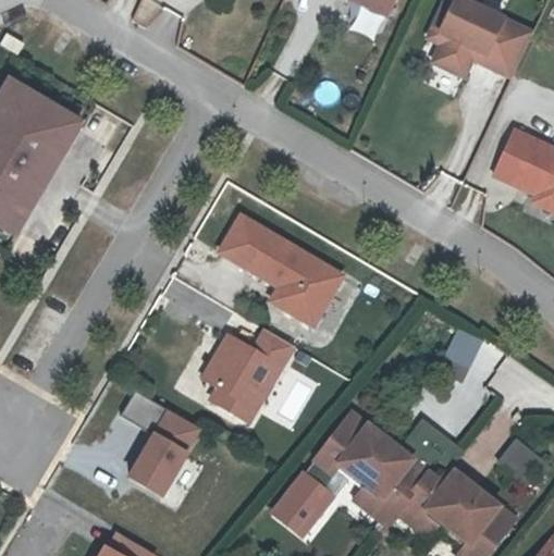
[(361,0),(393,14),(399,0),(361,0)]
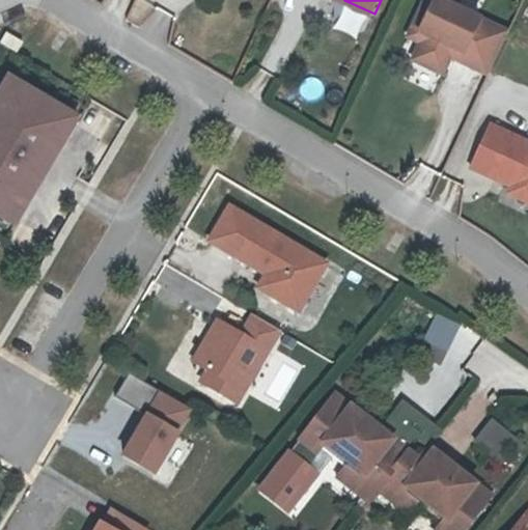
[(492,74),(511,30),(459,5),(462,0),(428,0),(417,25),(423,28),(425,38),(423,42),(416,58),(445,73),(453,55),(457,47),(466,51),(462,59),(492,74)]
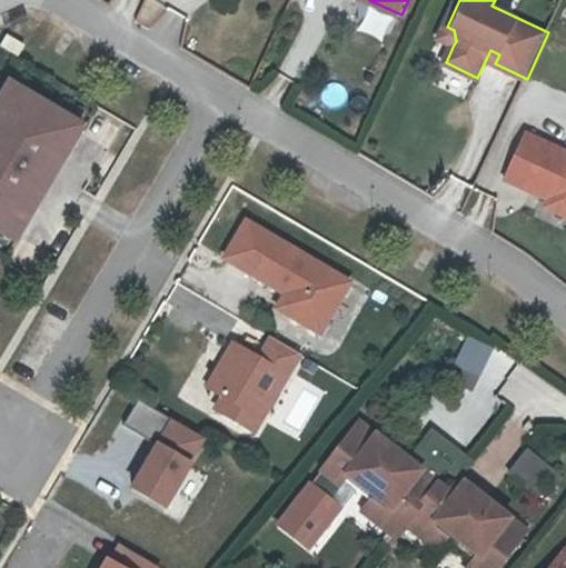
[(454,30),(447,27),(442,38),(454,45),(456,41),(454,30)]
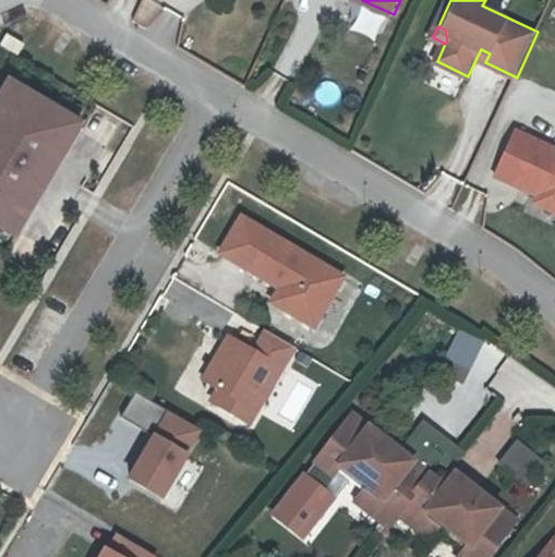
[(481,49),(477,58),(485,62),(490,53),(481,49)]
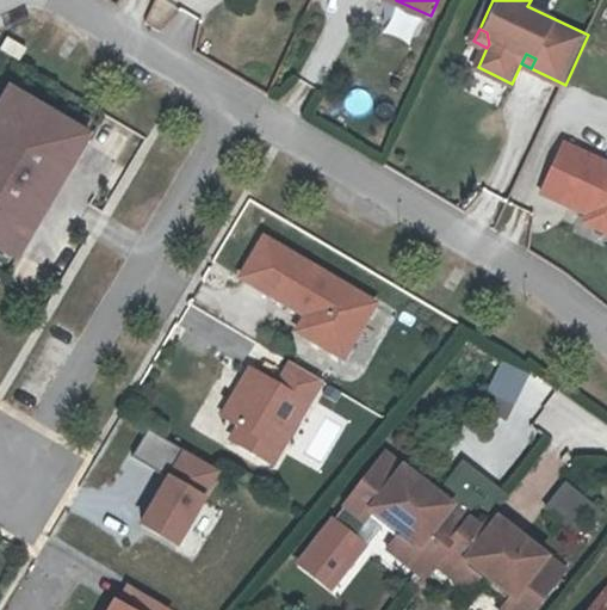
[(606,158),(569,140),(544,188),(590,211),(606,220),(606,158)]
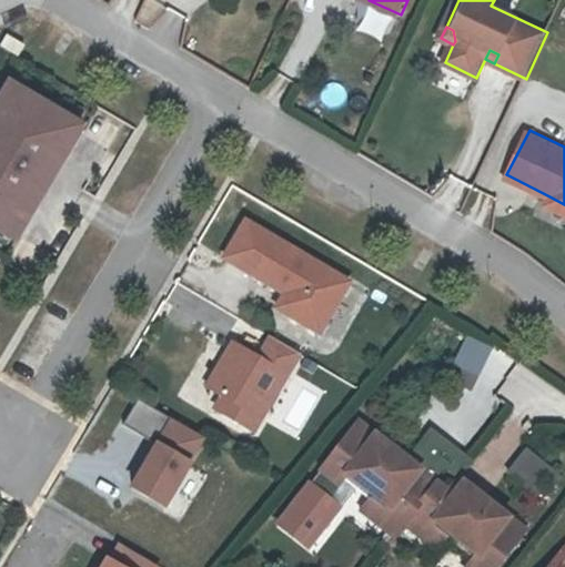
[(564,204),(550,196),(546,203),(564,213),(564,204)]
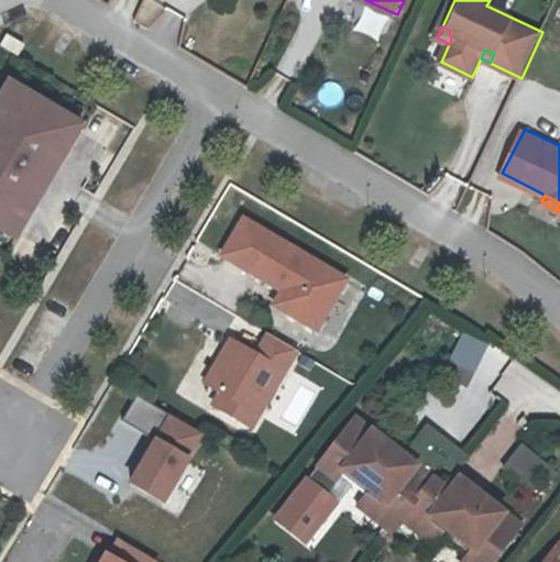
[(319,332),(351,276),(242,213),(217,256),(280,291),(271,306),(319,332)]
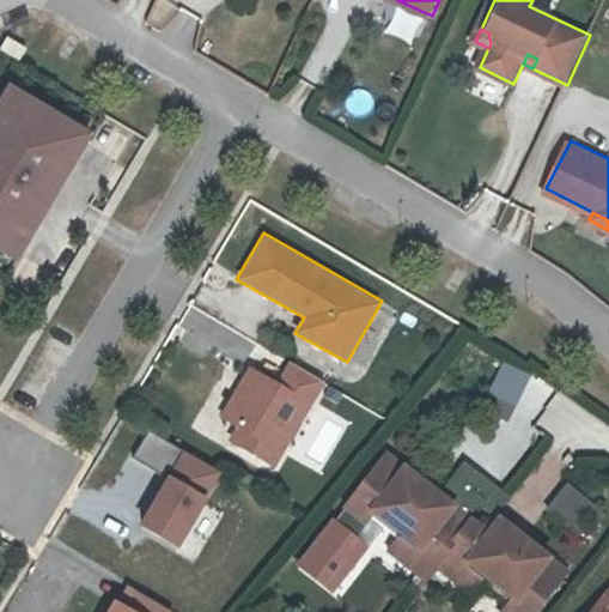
[(276,380),(250,364),(213,425),(276,464),(326,382),(288,359),(276,380)]
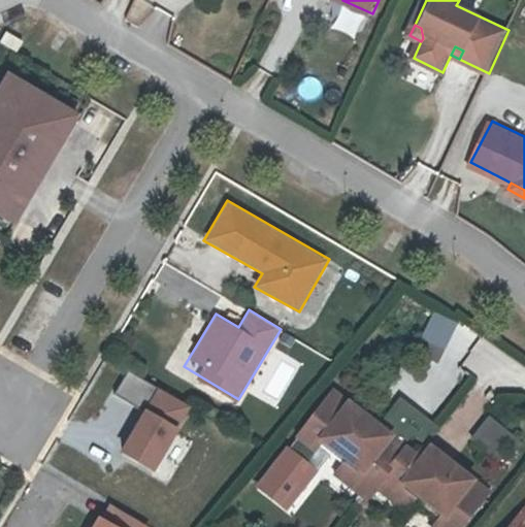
[(156,474),(191,404),(126,371),(115,394),(141,407),(118,455),(156,474)]
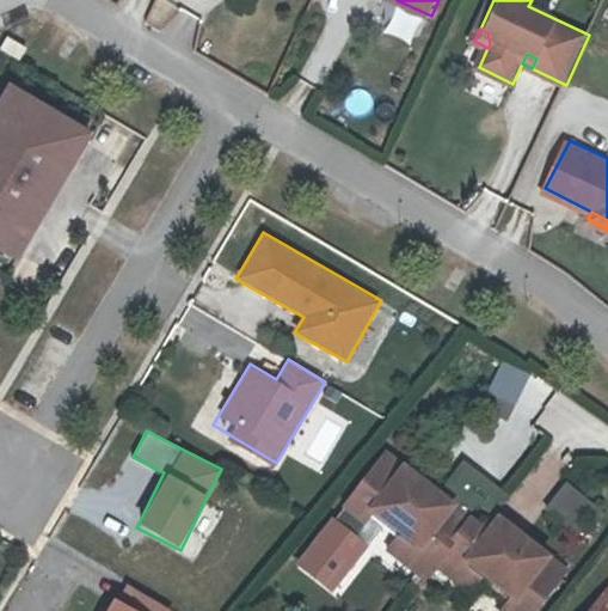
[(393,453),(352,503),(370,519),(400,543),(415,555),(405,567),(427,584),(435,572),(438,568),(458,582),(467,572),(483,584),(511,606),(517,610),(538,610),(571,570),(501,515),(489,530),(393,453)]
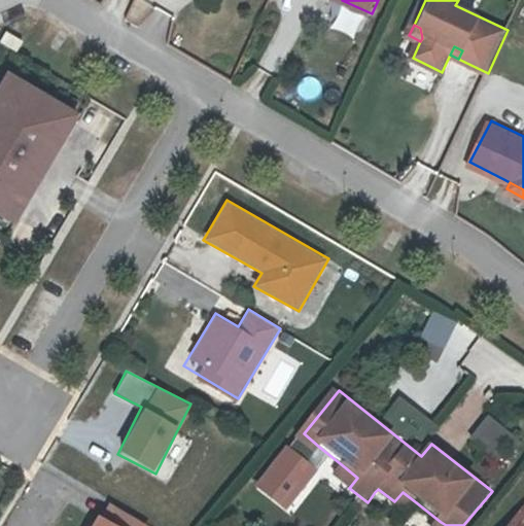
[(469,444),(505,460),(518,433),(482,417),(469,444)]
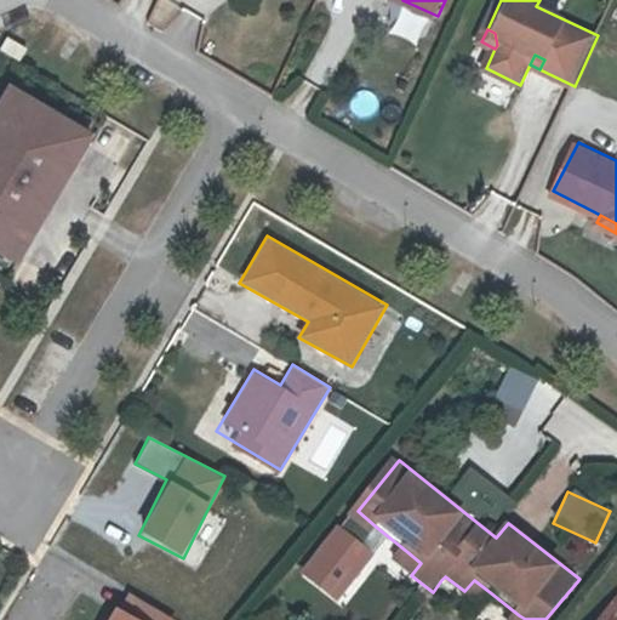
[(376,527),(358,511),(353,517),(372,532),(376,527)]
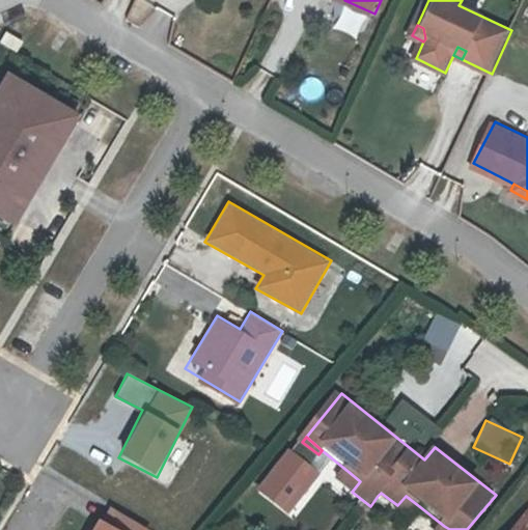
[(360,481),(348,471),(337,484),(367,508),(370,506),(352,492),(360,481)]
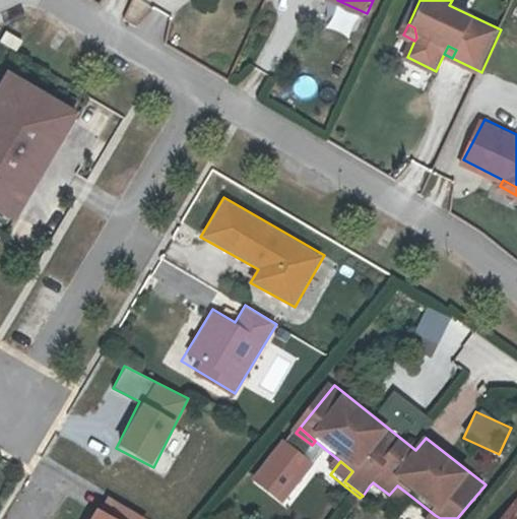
[(410,496),(397,485),(389,495),(373,482),(370,485),(399,509),(410,496)]
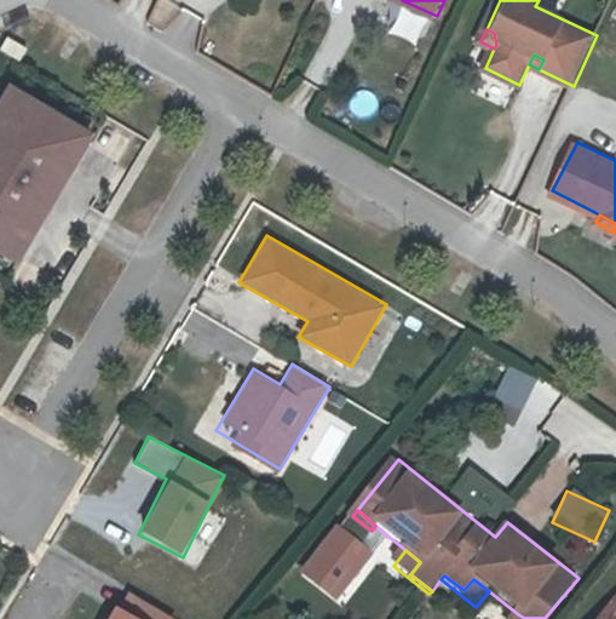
[(154,618),(160,607),(120,589),(105,618),(154,618)]
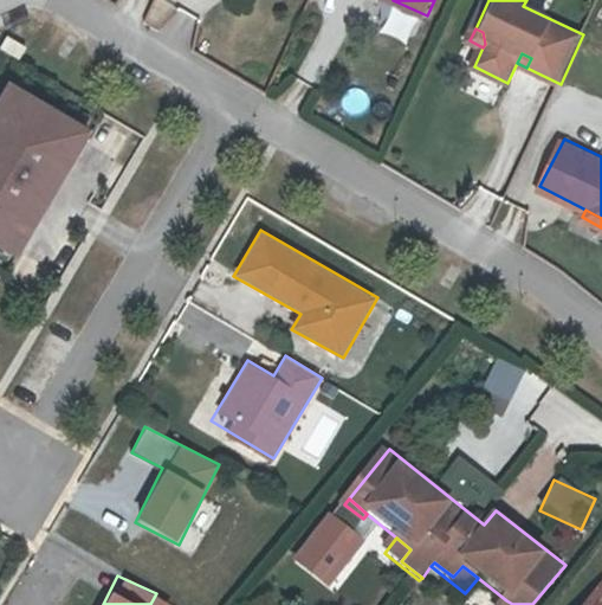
[(601,585),(586,604),(601,604),(601,585)]
